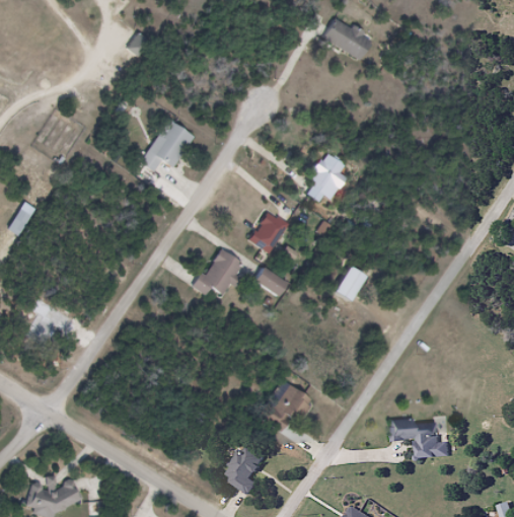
[(373,38),(337,16),(324,38),(361,59),(373,38)]
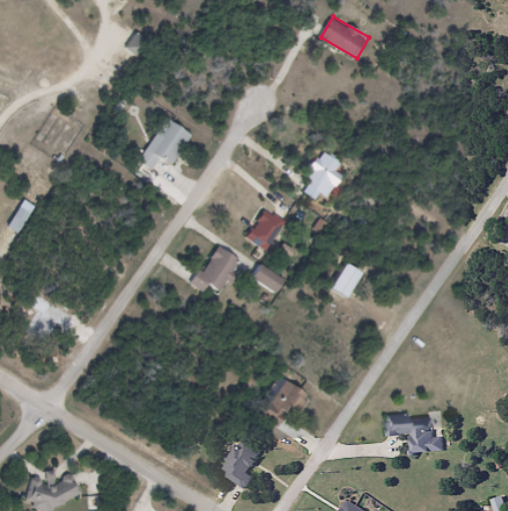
[(136,56),(148,41),(137,32),(125,47),(136,56)]
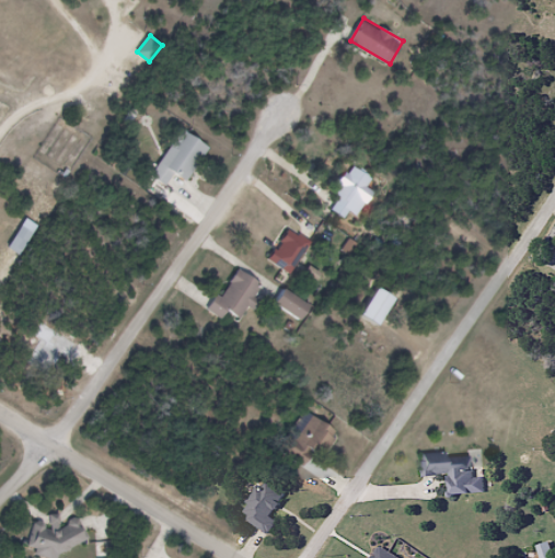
[(175,173),(187,181),(210,147),(185,129),(153,176),(166,185),(175,173)]
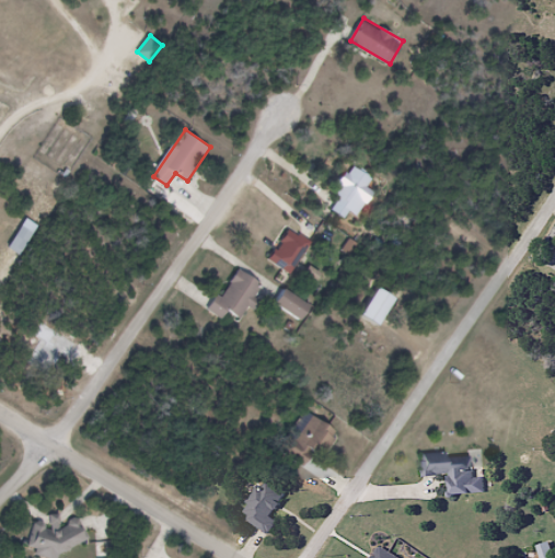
[(344,218),(374,178),(355,164),(333,193),(339,198),(332,208),(344,218)]
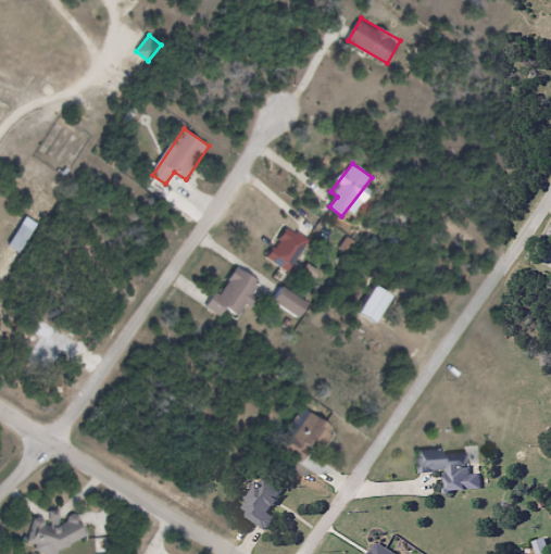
[(36,231),(23,223),(9,244),(22,253),(36,231)]
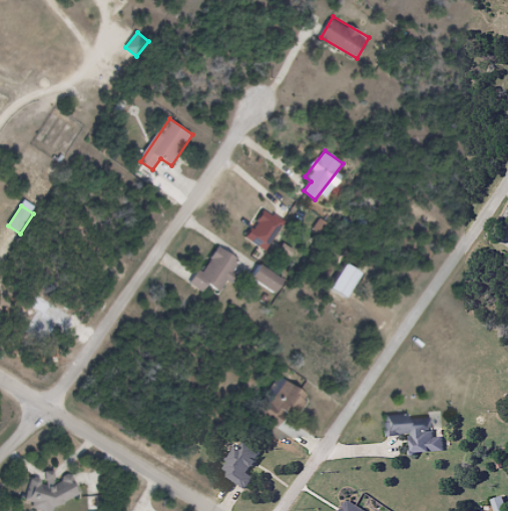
[(287,221),(267,207),(246,236),(266,250),(287,221)]
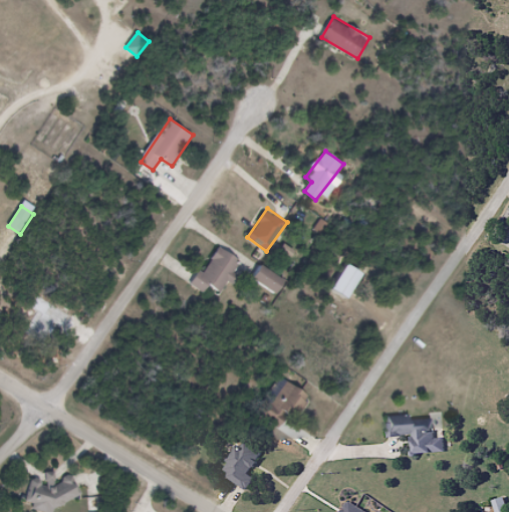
[(204,292),(209,284),(223,293),(243,262),(220,247),(204,272),(200,269),(191,284),(204,292)]
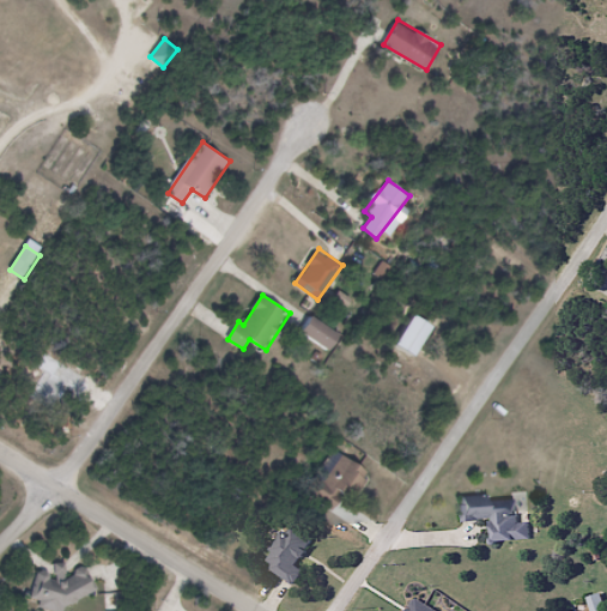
[(339,336),(313,315),(302,331),(328,350),(339,336)]
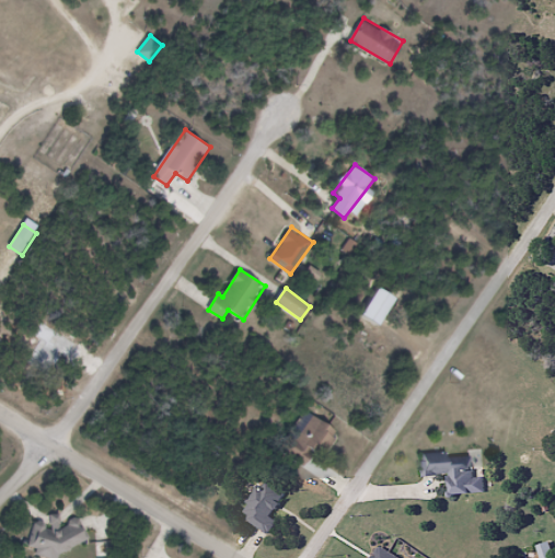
[(337,431),(311,415),(288,454),(305,465),(314,451),(323,456),(337,431)]
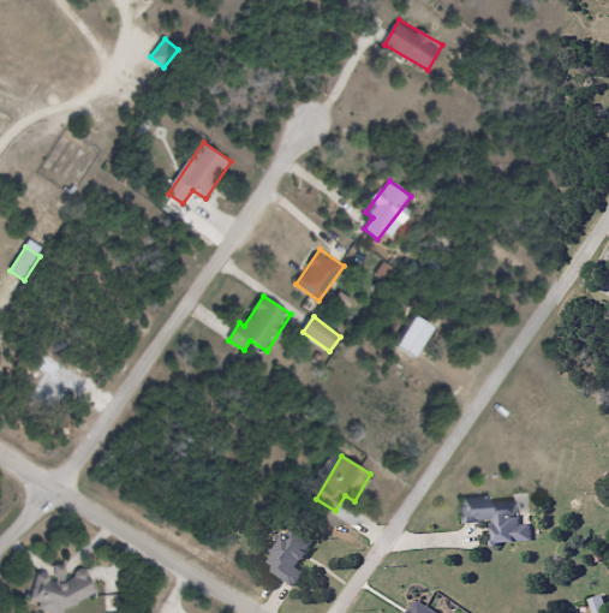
[(464,500),(464,521),(494,519),(495,541),(535,540),(535,523),(520,523),(519,498),(464,500)]
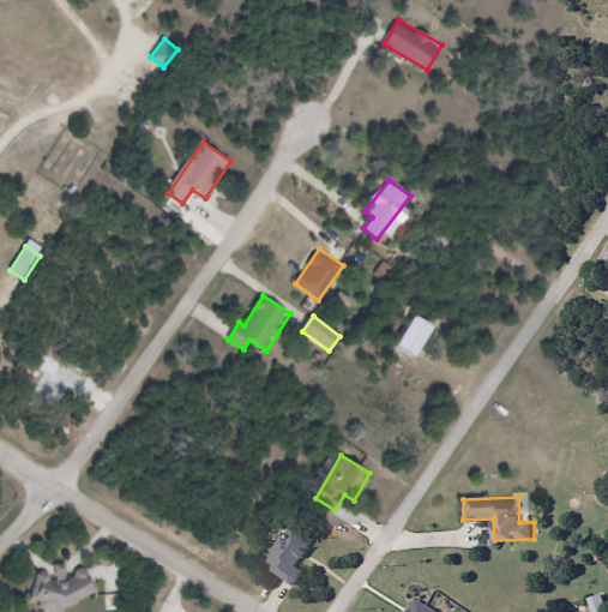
[(299,564),(315,540),(292,523),(265,561),(299,583),(307,570),(299,564)]
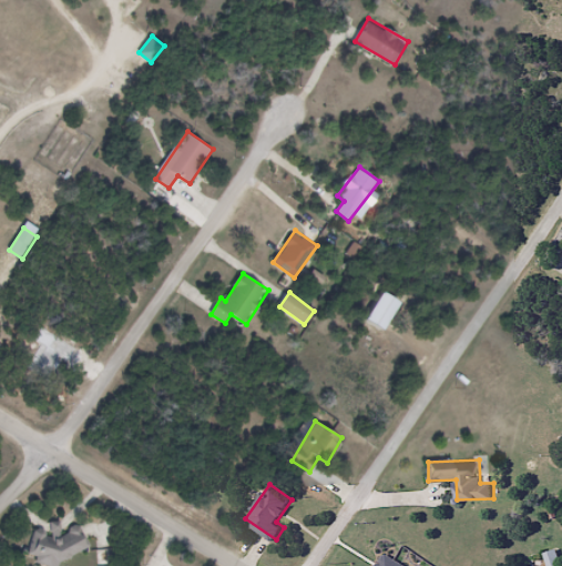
[(30,552),(39,554),(37,562),(53,565),(60,565),(62,558),(72,561),(75,549),(87,552),(91,534),(61,527),(62,523),(53,521),(50,533),(36,528),(30,552)]
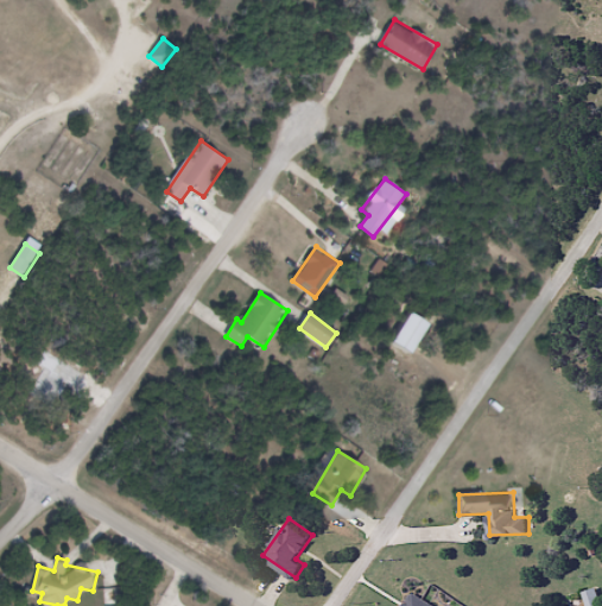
[(601,591),(600,586),(584,589),(588,603),(574,605),(601,605),(601,591)]
